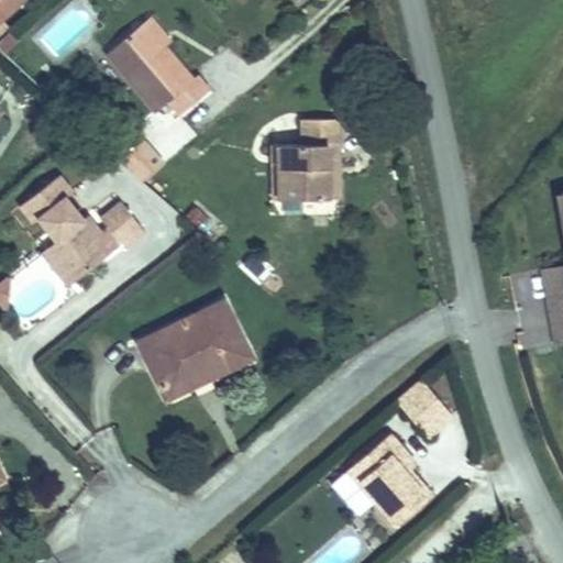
[(0,0),(0,17),(19,0),(0,0)]
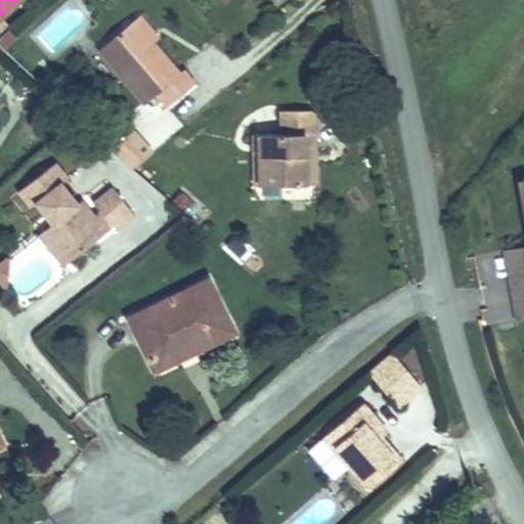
[(157,39),(138,16),(133,20),(151,43),(157,39)]
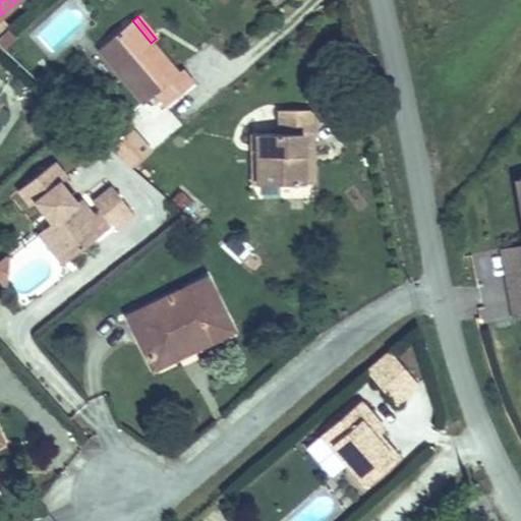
[(177,74),(151,43),(132,20),(99,48),(145,103),(156,94),(166,106),(193,82),(182,69),(177,74)]
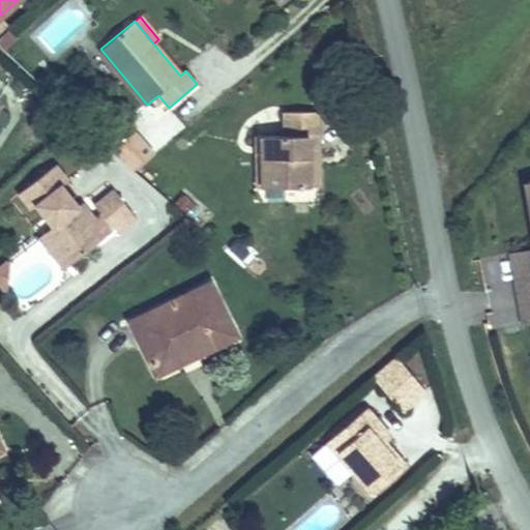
[(18,37),(10,29),(4,34),(11,42),(18,37)]
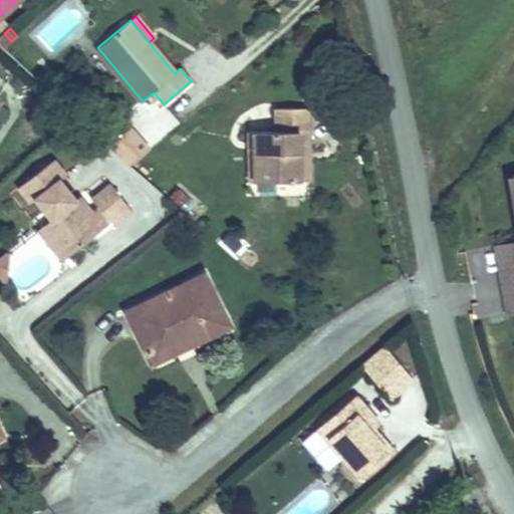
[(0,44),(4,48),(11,41),(4,33),(0,36),(0,44)]
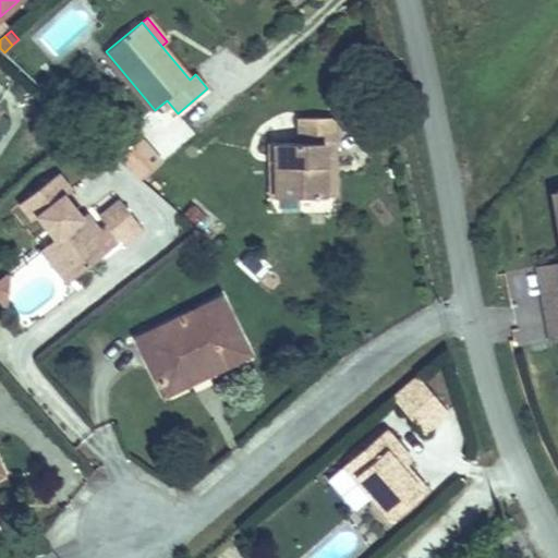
[(325,195),(324,143),(335,143),(334,117),(299,118),(300,142),(269,143),(270,170),(276,169),(276,197),(325,195)]
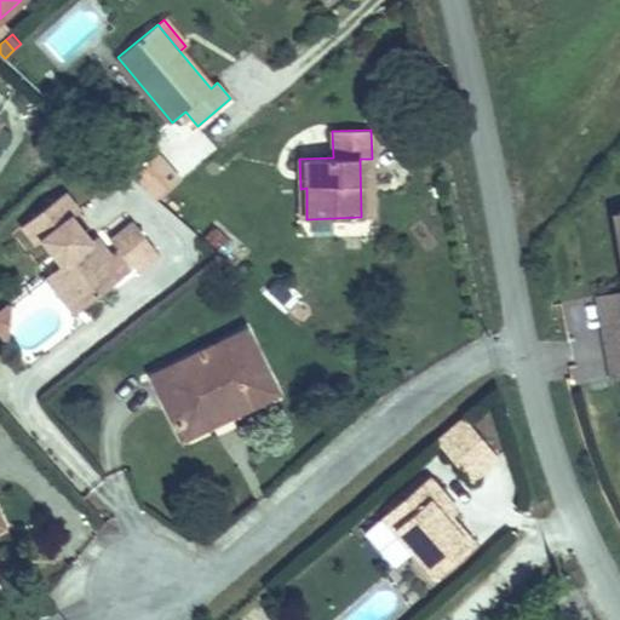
[(158,200),(181,181),(156,154),(135,174),(158,200)]
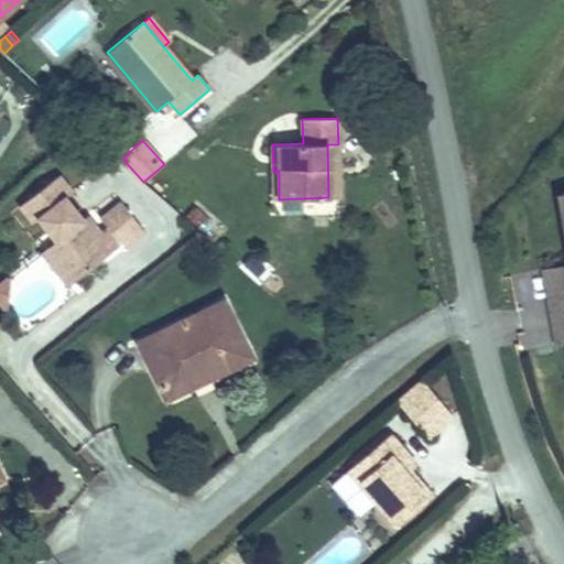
[(339,198),(338,144),(327,144),(328,197),(339,198)]
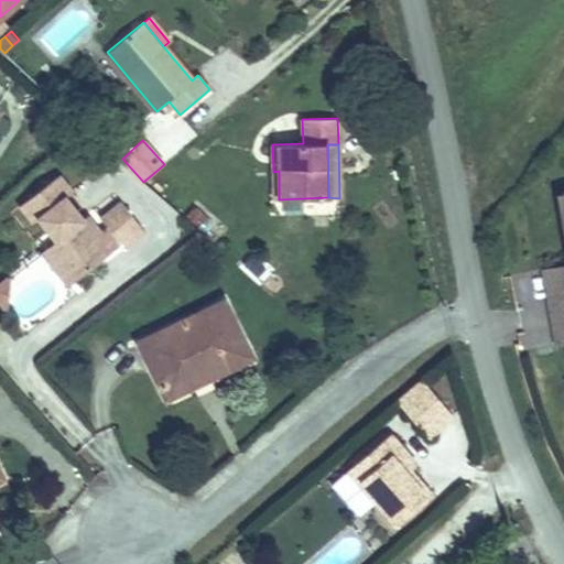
[(83,219),(65,197),(72,192),(58,175),(20,205),(33,223),(39,218),(49,231),(54,228),(61,237),(56,239),(51,243),(78,278),(100,261),(87,245),(101,235),(99,231),(87,216),(83,219)]
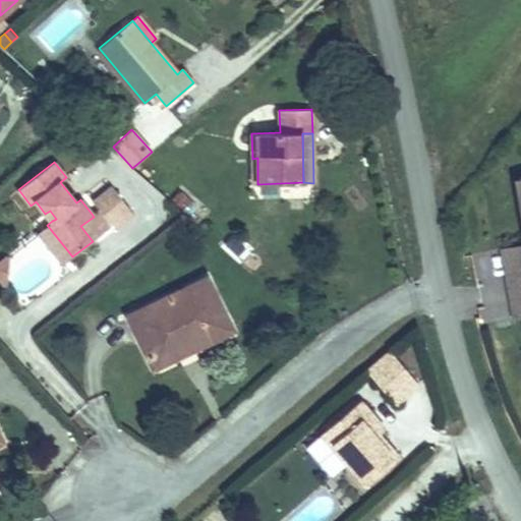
[(520,178),(518,179),(520,197),(520,254),(505,257),(515,317),(520,315),(520,178)]
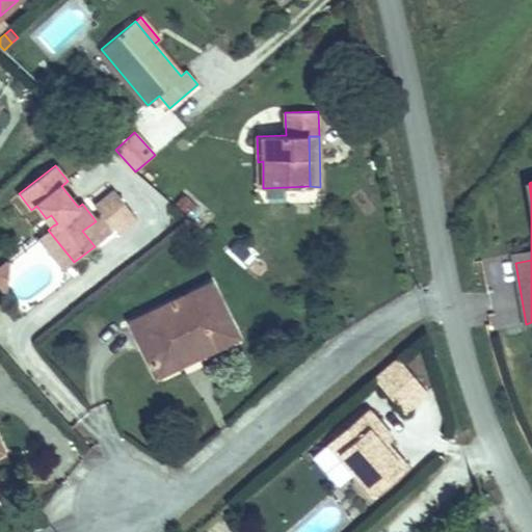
[(134,215),(114,190),(95,206),(101,214),(114,231),(134,215)]
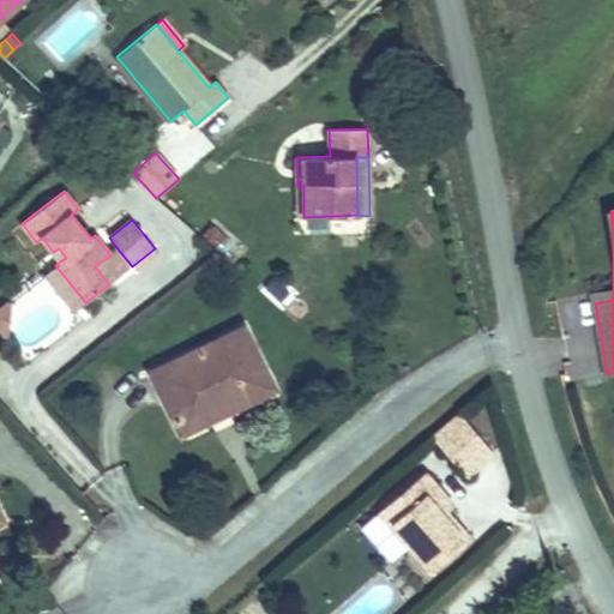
[(132,266),(116,247),(108,252),(110,256),(95,266),(109,284),(132,266)]
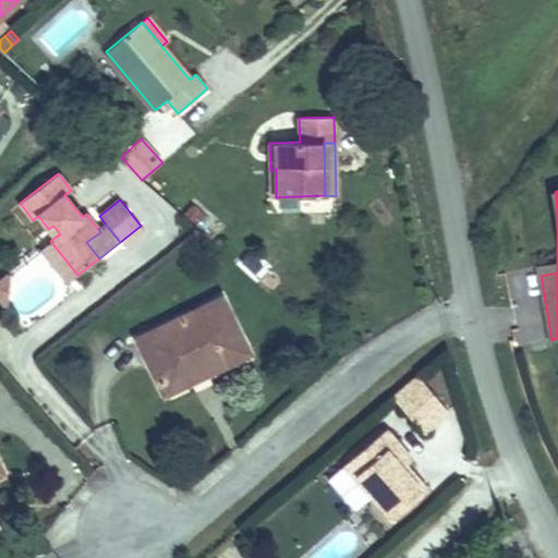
[(60,234),(53,226),(48,229),(56,237),(60,234)]
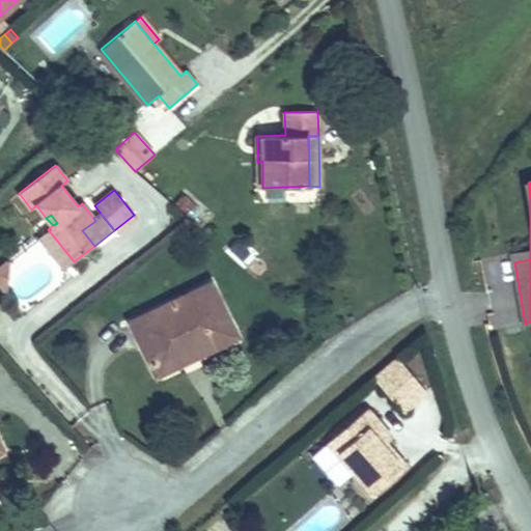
[(116,234),(137,219),(134,215),(114,230),(116,234)]
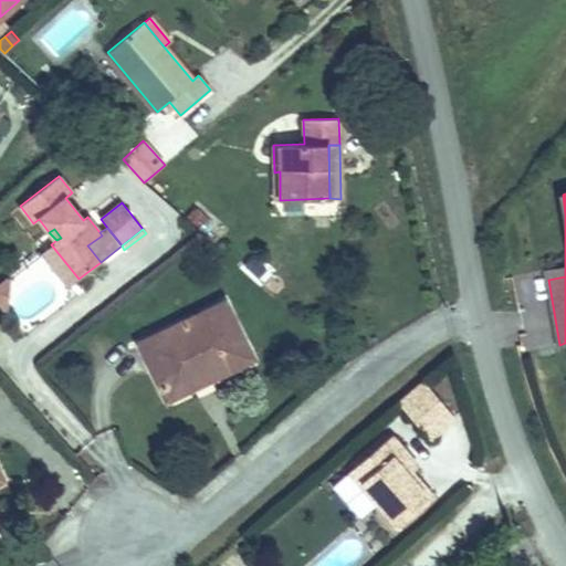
[(79,279),(51,244),(41,252),(69,286),(79,279)]
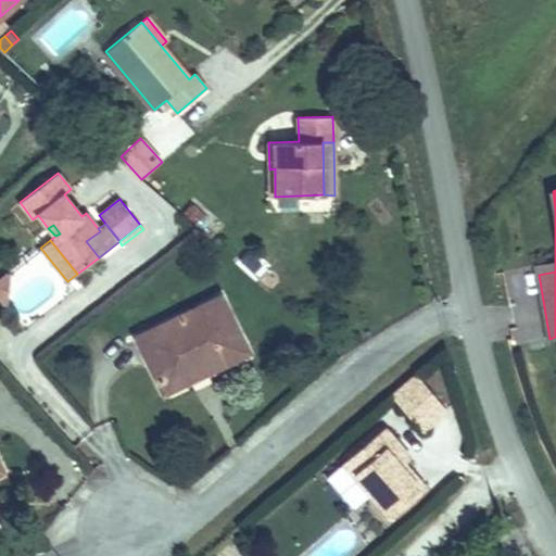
[(539,275),(555,272),(555,262),(536,266),(539,275)]
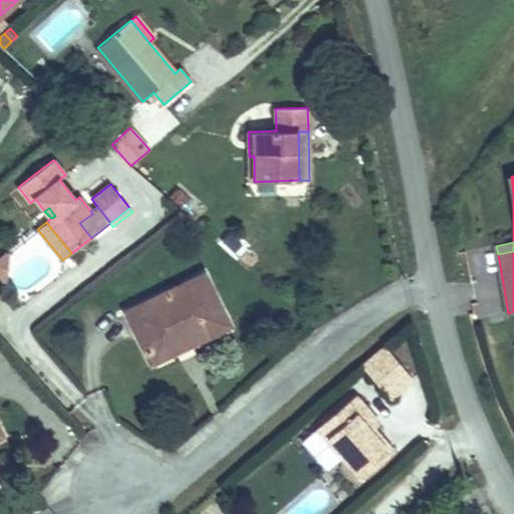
[(5,282),(9,253),(8,252),(0,258),(0,276),(5,282)]
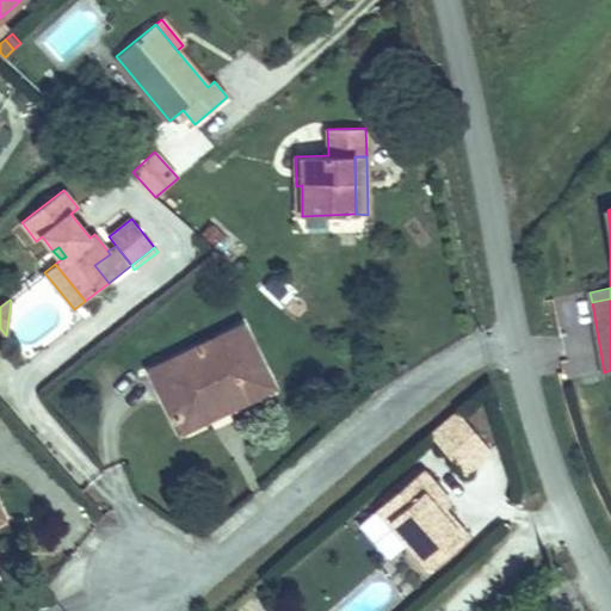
[(272,387),(244,326),(150,371),(174,421),(242,389),(248,399),(272,387)]
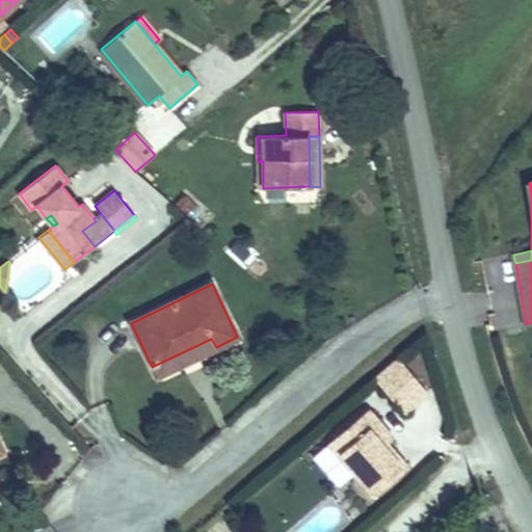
[(156,376),(216,347),(211,339),(152,367),(156,376)]
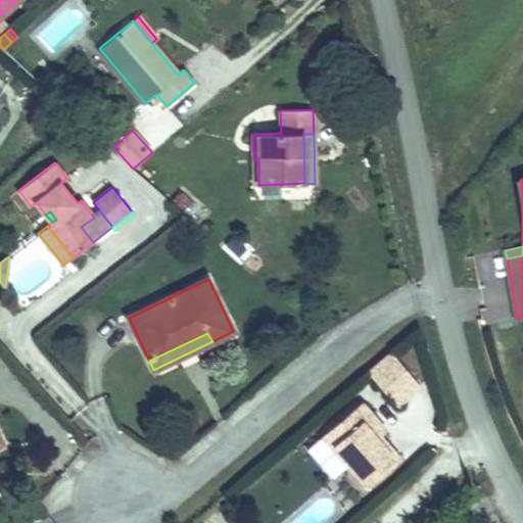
[(420,385),(391,352),(390,351),(368,372),(396,406),(420,385)]
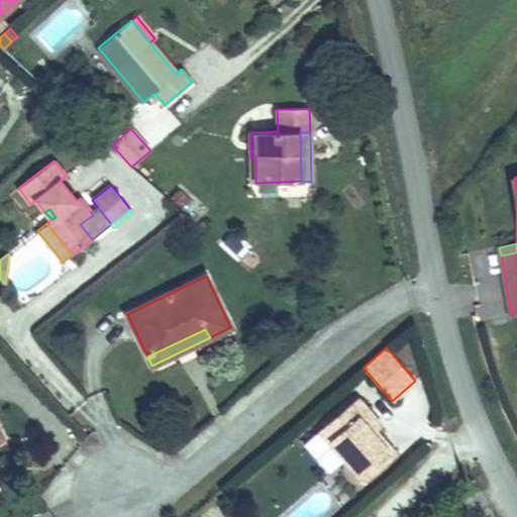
[(377,429),(365,415),(370,410),(358,397),(318,431),(362,483),(396,453),(377,429)]
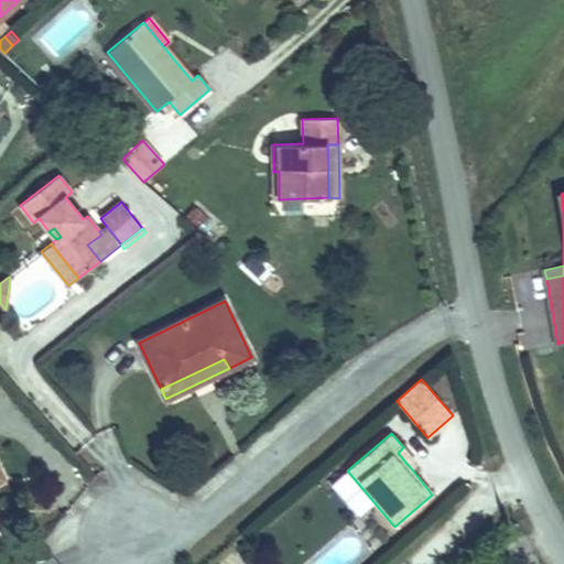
[(416,464),(403,447),(398,453),(411,468),(416,464)]
